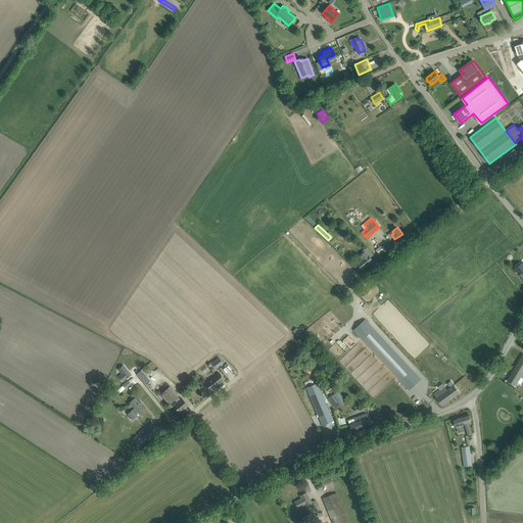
[(376,250),(379,254),(385,249),(382,245),(376,250)]
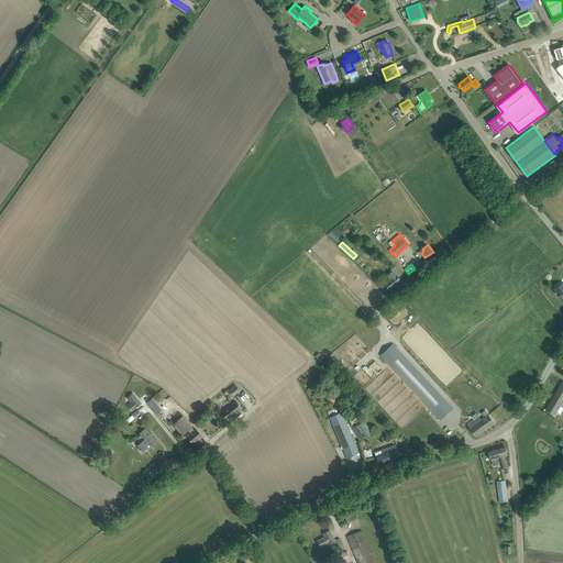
[(384,282),(379,285),(385,291),(389,289),(401,280),(394,271),(387,275),(392,279),(386,284),(384,282)]
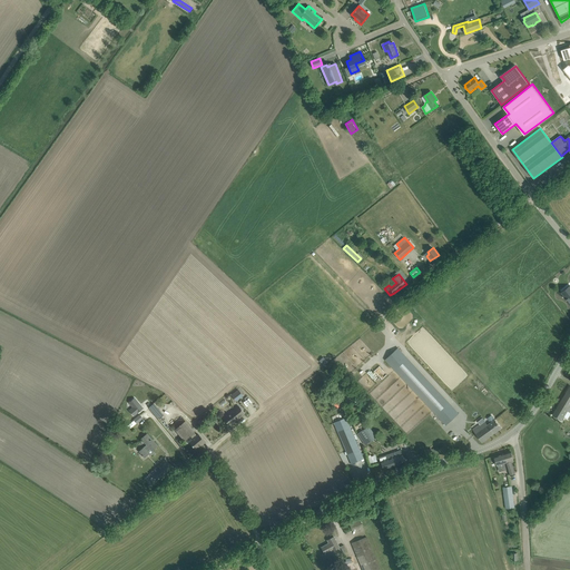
[(400,351),(387,362),(449,426),(460,415),(400,351)]
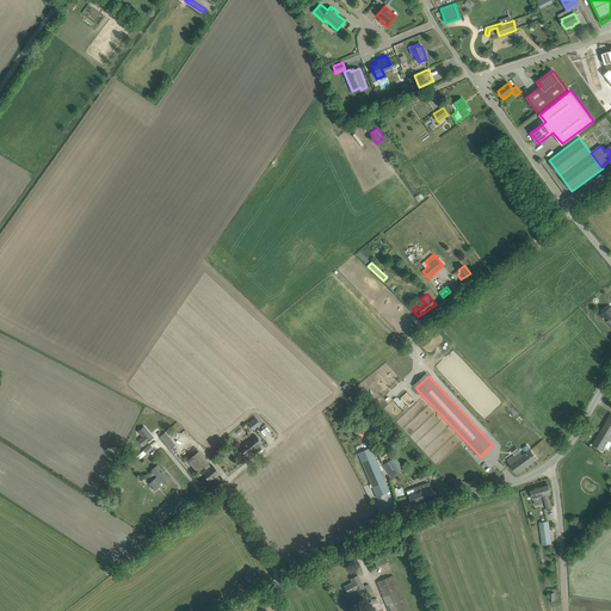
[(610,414),(593,445),(602,451),(609,439),(610,440),(610,414)]
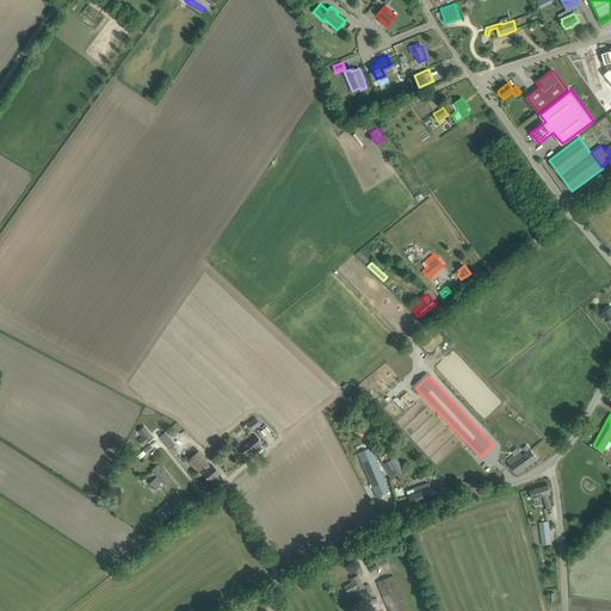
[(248,424),(251,427),(253,425),(255,427),(260,424),(255,418),(248,424)]
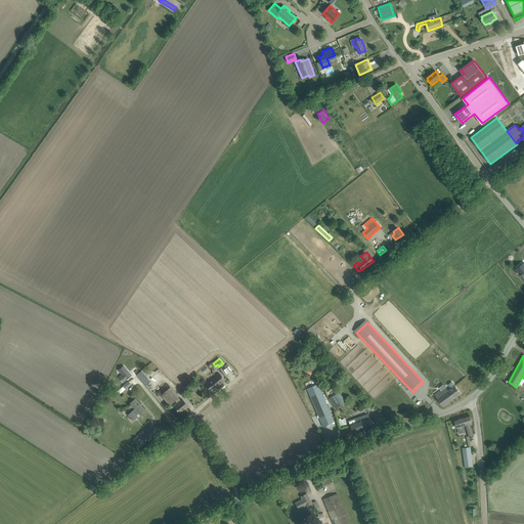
[(333,362),(332,363),(329,365),(335,373),(338,370),(339,369),(333,362)]
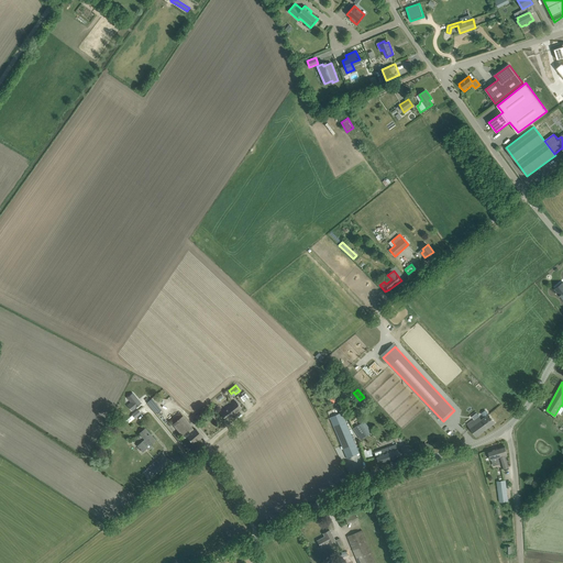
[(133,394),(128,398),(132,403),(128,405),(132,410),(141,404),(133,394)]
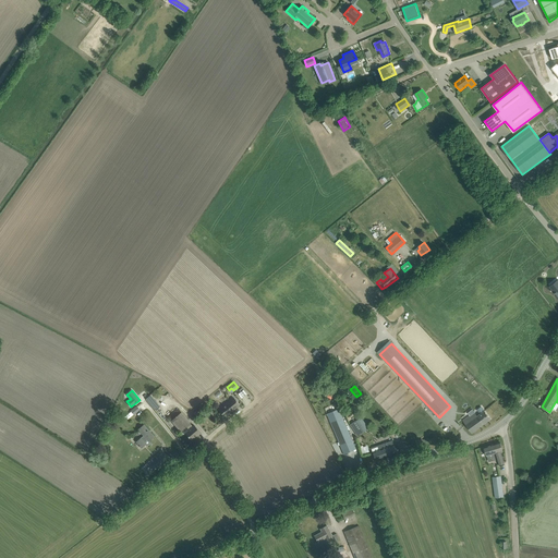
[(149,395),(145,399),(155,410),(159,405),(149,395)]
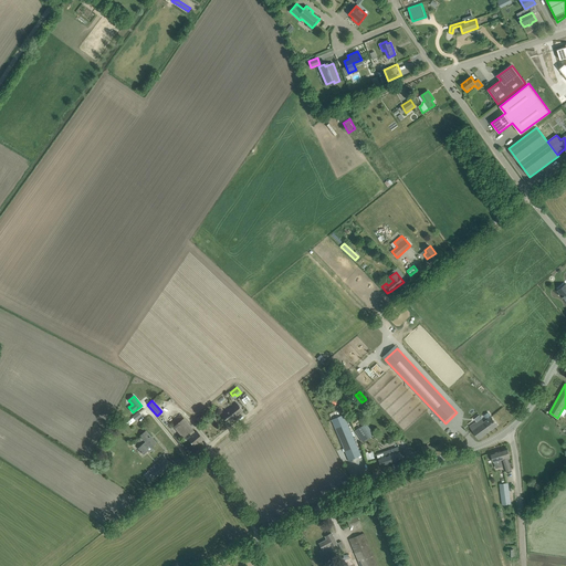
[(228,422),(243,410),(237,404),(222,415),(228,422)]
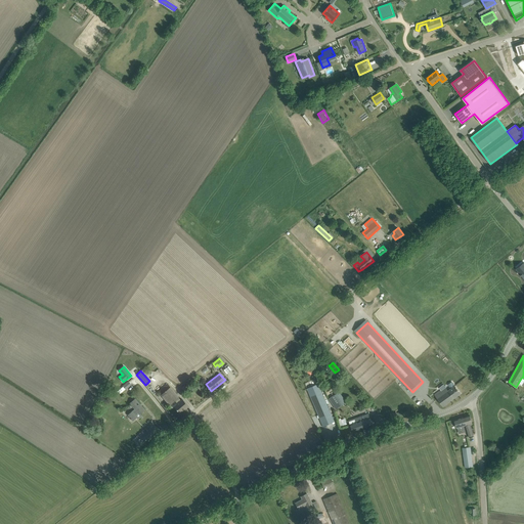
[(123,386),(123,387),(126,389),(131,385),(128,381),(123,386)]
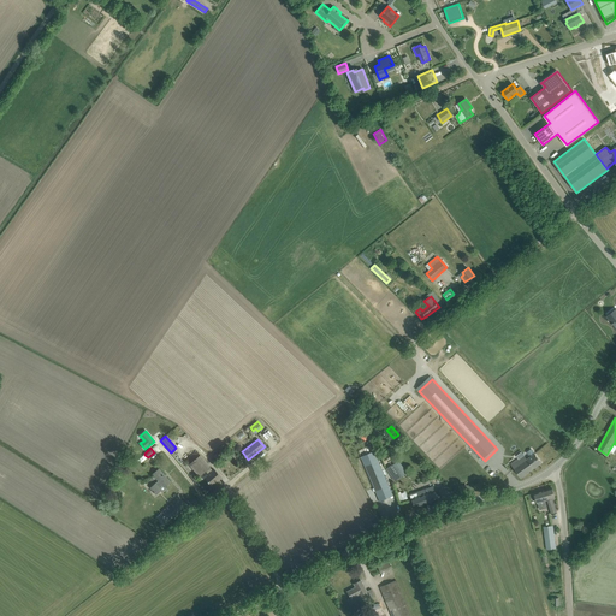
[(361,456),(379,502),(392,496),(373,451),(361,456)]
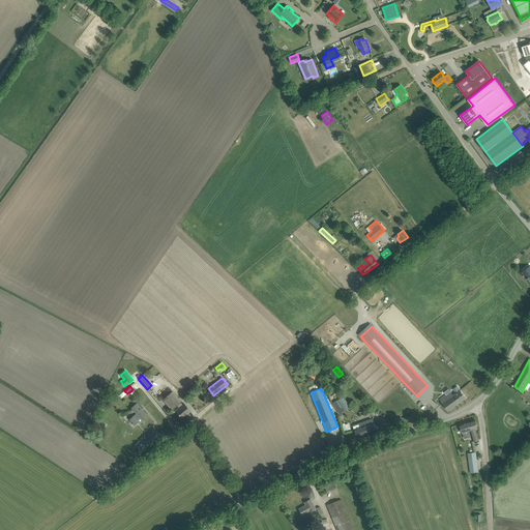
[(449,389),(444,393),(445,395),(440,400),(448,411),(466,399),(460,390),(453,394),(451,391),(449,389)]
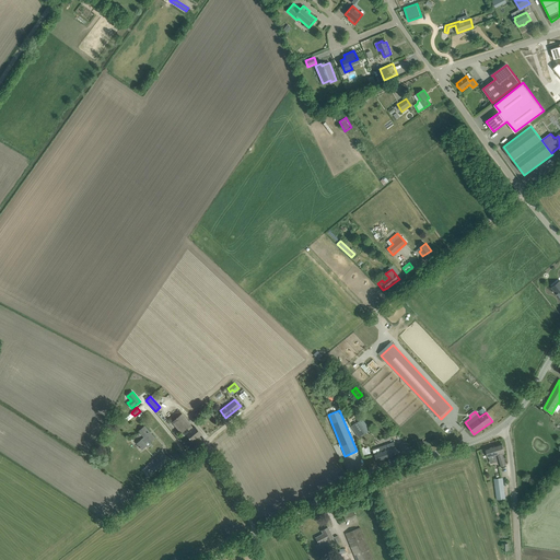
[(172,422),(181,432),(187,428),(189,431),(186,434),(191,441),(197,436),(198,438),(201,434),(195,427),(194,428),(190,424),(191,423),(182,413),(172,422)]
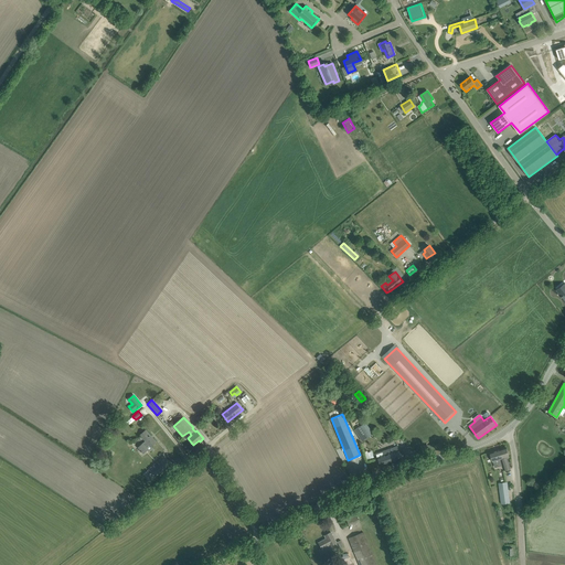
[(361,440),(366,437),(359,426),(353,430),(361,440)]
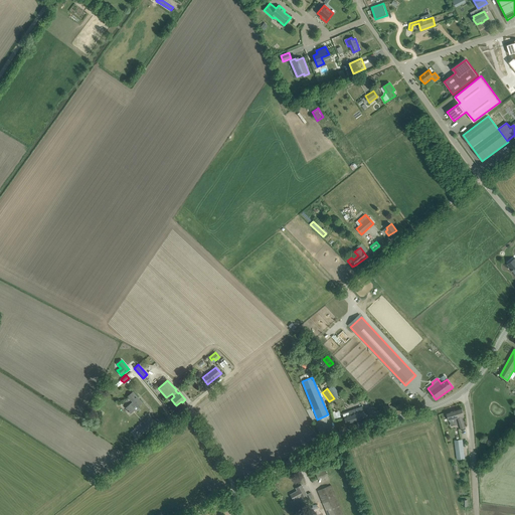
[(128,396),(132,402),(126,407),(131,413),(135,409),(137,412),(141,409),(138,406),(143,402),(140,399),(139,399),(133,392),(133,391),(128,396)]
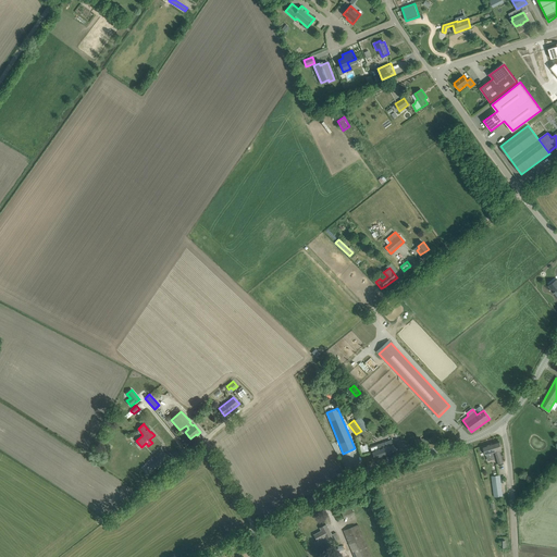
[(374,459),(396,452),(392,440),(375,445),(378,449),(372,452),(374,459)]
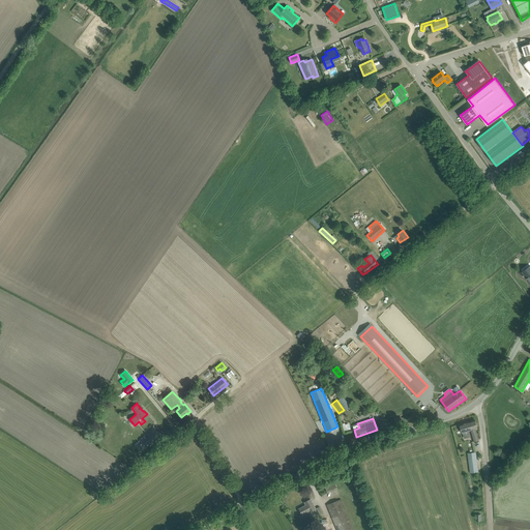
[(460,424),(463,433),(466,432),(468,438),(471,436),(469,431),(471,430),(470,428),(471,427),(469,421),(460,424)]
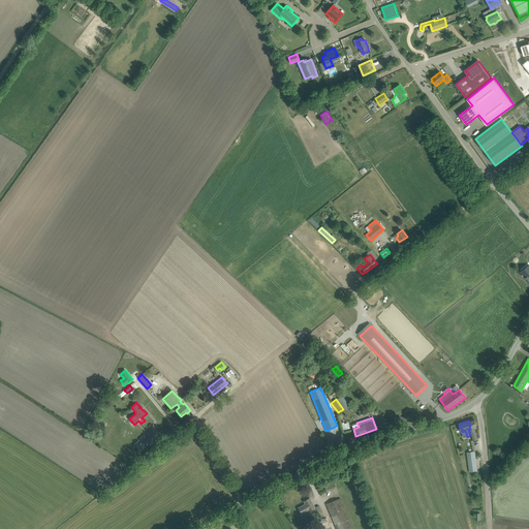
[(347,422),(341,424),(343,431),(349,428),(347,422)]
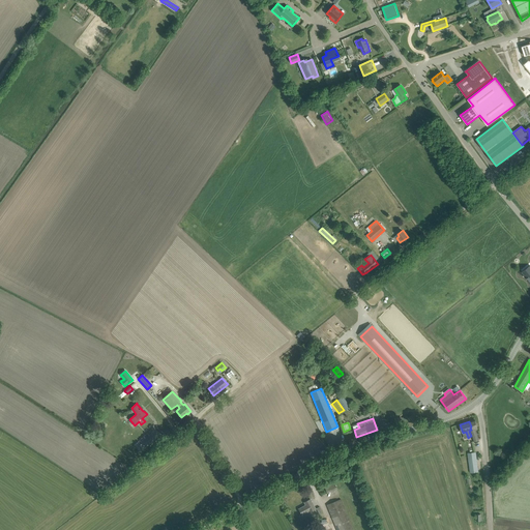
[(144,436),(146,438),(141,442),(142,443),(141,443),(139,441),(135,445),(137,448),(139,446),(142,450),(159,435),(153,428),(144,436)]
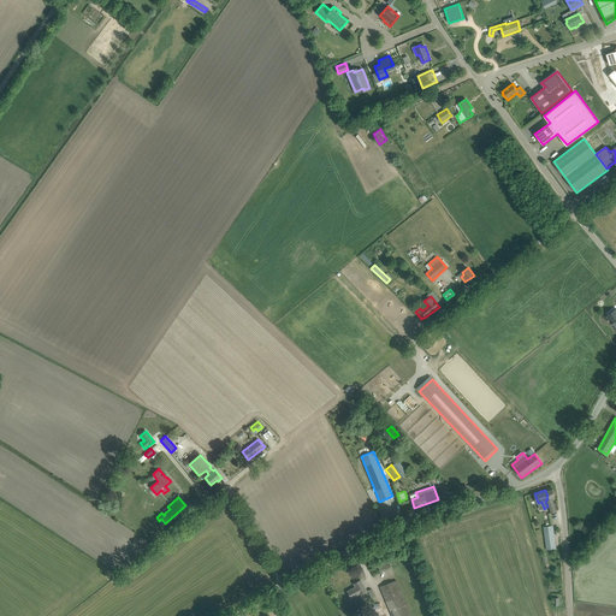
[(544,527),(546,550),(556,549),(554,526),(544,527)]
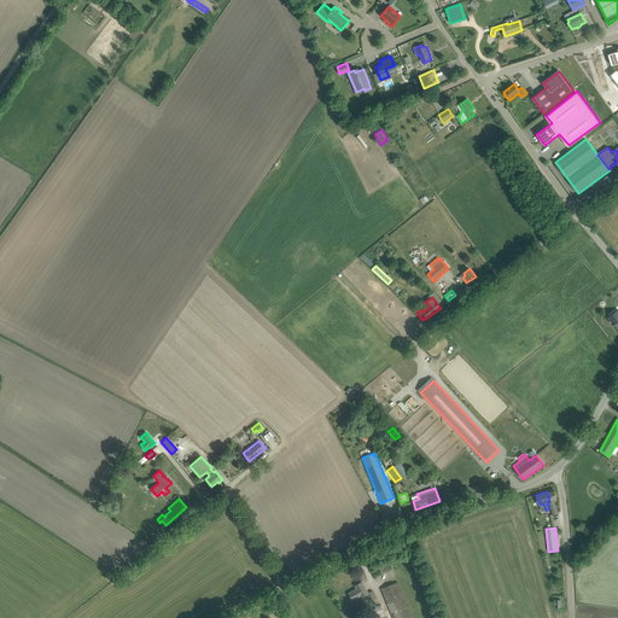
[(392,570),(390,564),(379,569),(382,575),(392,570)]
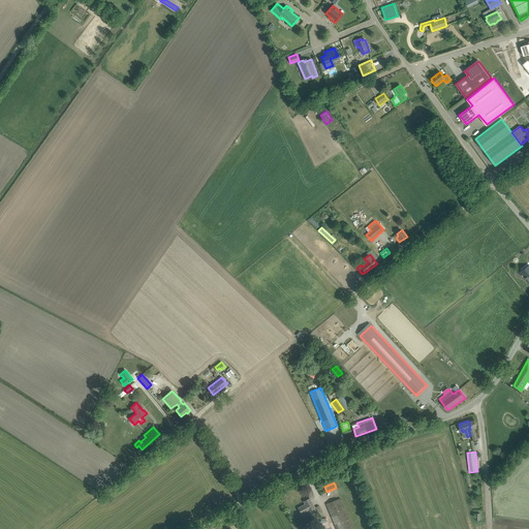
[(309,510),(315,507),(310,498),(304,501),(305,504),(299,507),(302,514),(299,515),(301,519),(310,514),(309,510)]
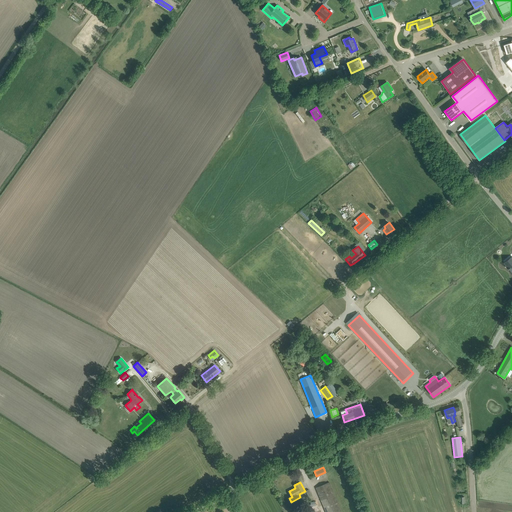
[(316,488),(325,511),(341,511),(329,482),(316,488)]
